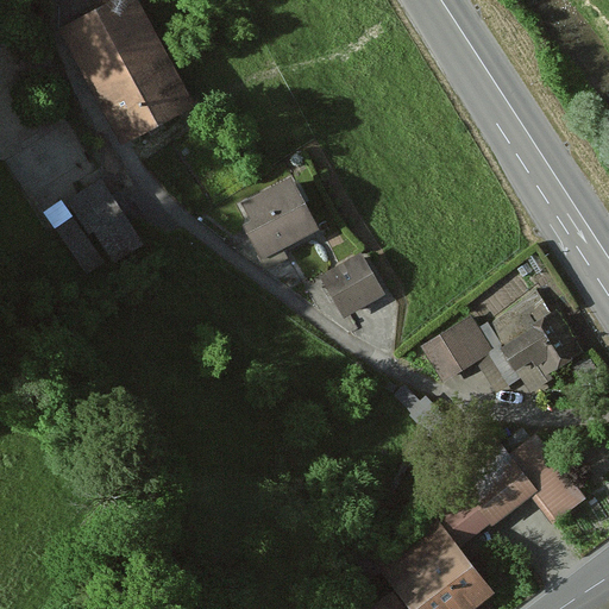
[(58,25),(124,140),(196,99),(139,0),(75,0),(82,11),(58,25)]
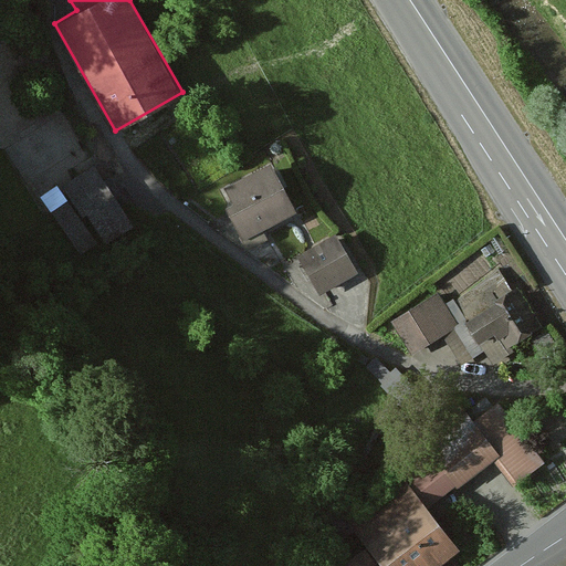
[(136,233),(92,165),(41,198),(74,249),(96,234),(107,252),(136,233)]
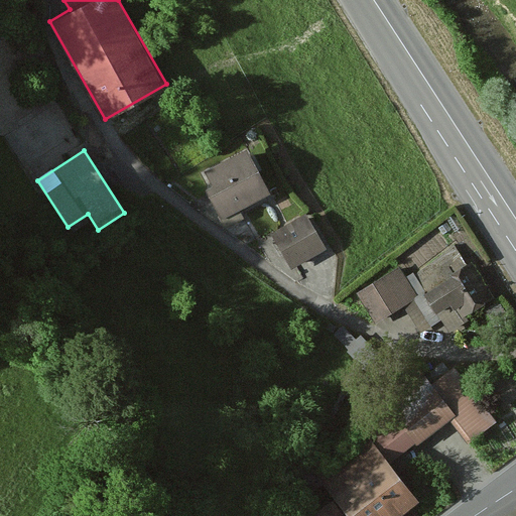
[(247,150),(198,175),(219,217),(268,191),(247,150)]
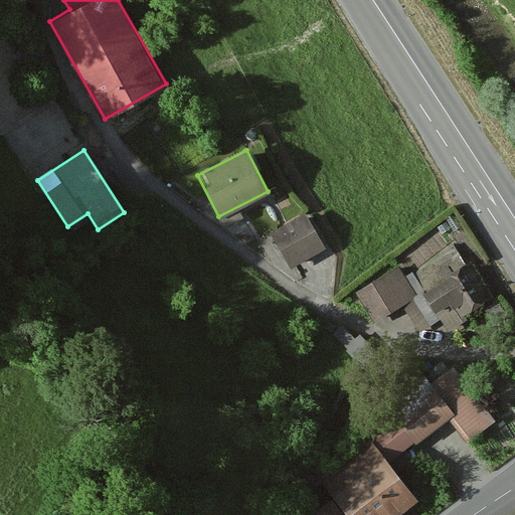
[(305,212),(271,232),(291,267),(325,247),(305,212)]
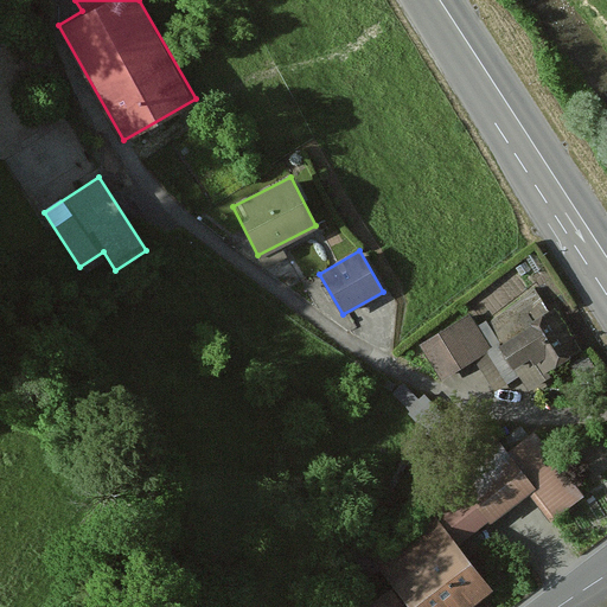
[(580,350),(555,307),(525,324),(529,330),(500,346),(513,369),(547,349),(555,364),(580,350)]
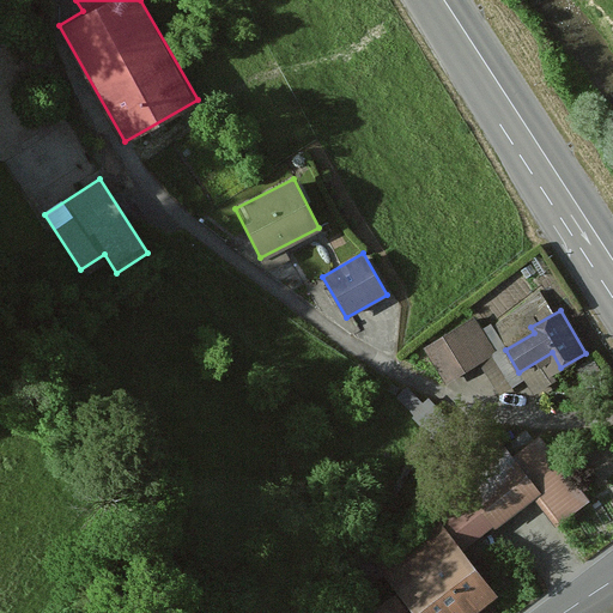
[(422,350),(444,384),(496,351),(472,316),(422,350)]
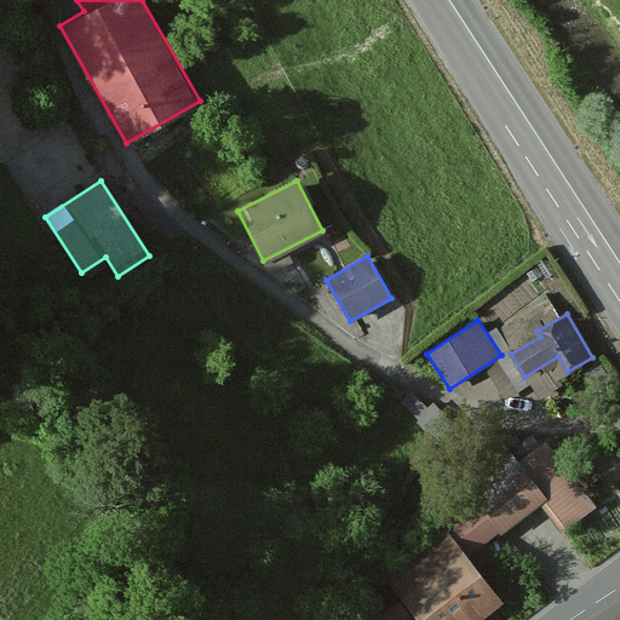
[(541,503),(564,532),(598,506),(544,436),(511,461),(495,442),(419,499),(436,522),(374,569),(397,601),(375,618),(378,619),(407,619),(413,615),(415,619),(471,619),(501,598),(470,557),(541,503)]
